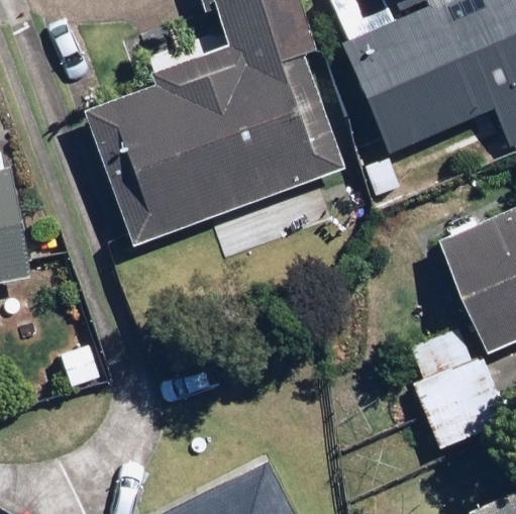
[(200,0),(217,50),(148,75),(152,88),(87,111),(131,239),(342,167),(304,55),(316,50),(298,0),(200,0)]
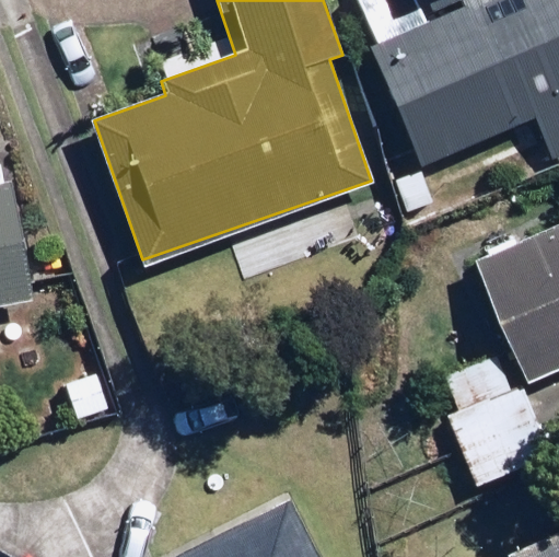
[(422,167),(534,120),(551,160),(558,155),(558,0),(479,0),(371,47),(422,167)]
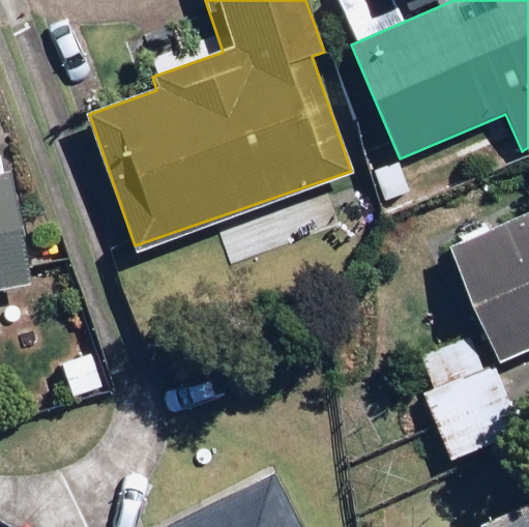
[(8,151),(0,152),(0,291),(33,285),(8,151)]
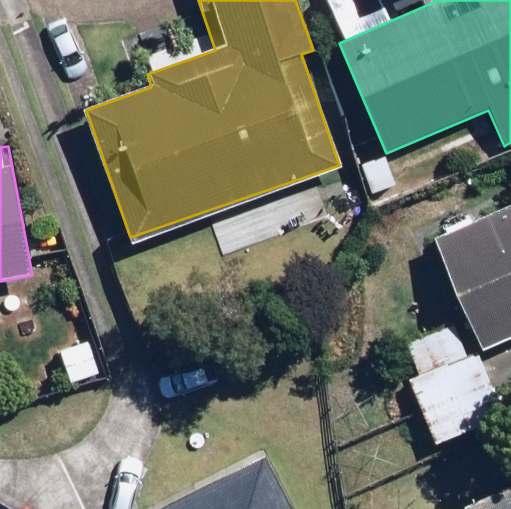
[(479,356),(510,342),(510,206),(433,241),(466,317),(395,348),(424,414),(404,422),(415,449),(503,411),(479,356)]
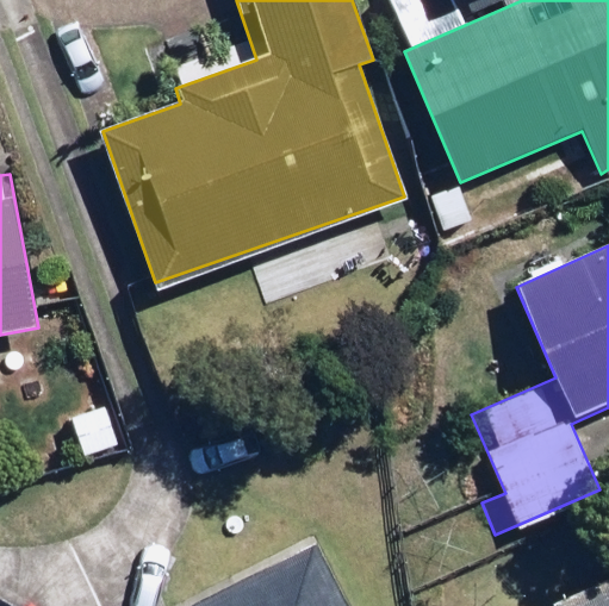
[(125,454),(105,400),(61,417),(81,470),(125,454)]
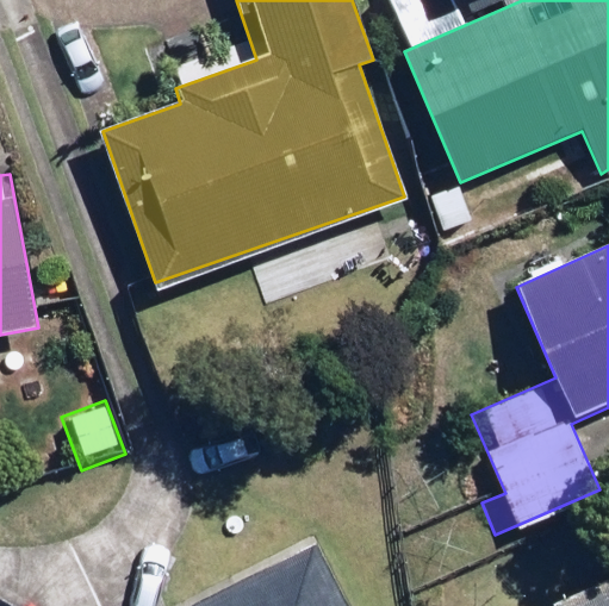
[(345,605),(315,545),(190,605),(345,605)]
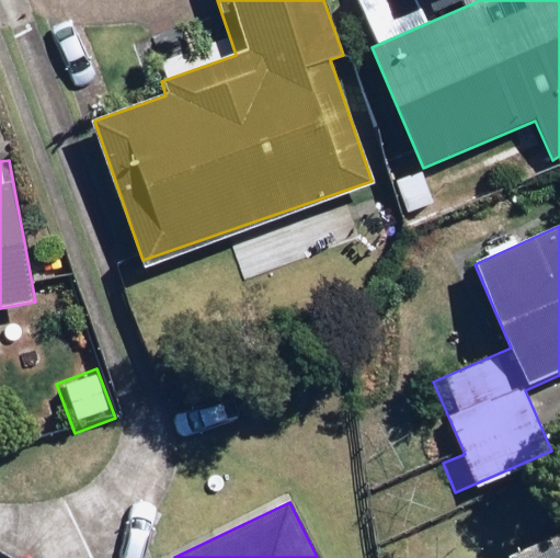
[(559,557),(559,542),(523,557),(559,557)]
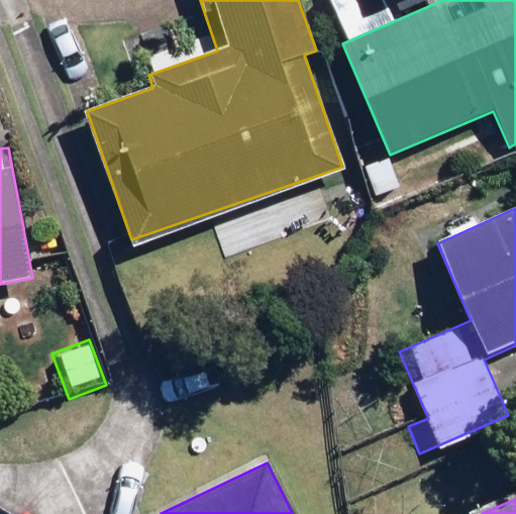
All buildings are outlined.
